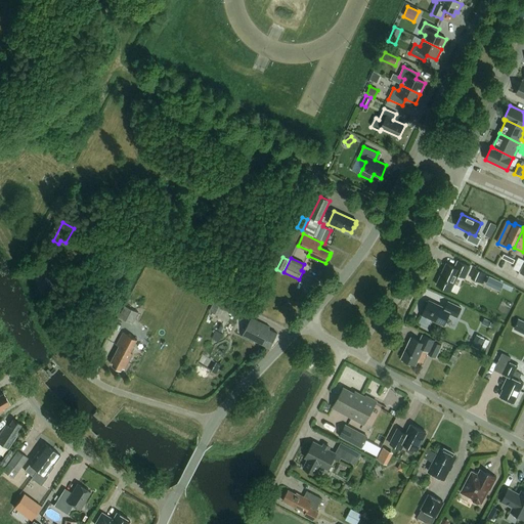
[(465,278),(470,267),(457,261),(454,268),(446,264),(436,286),(450,292),(459,275),(465,278)]
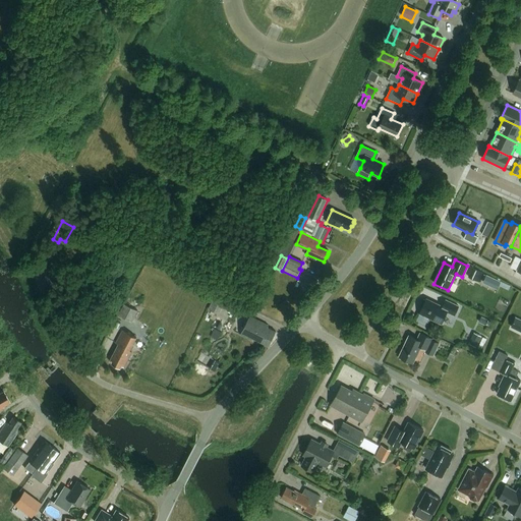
[(484,273),(472,268),(468,277),(479,283),(484,273)]
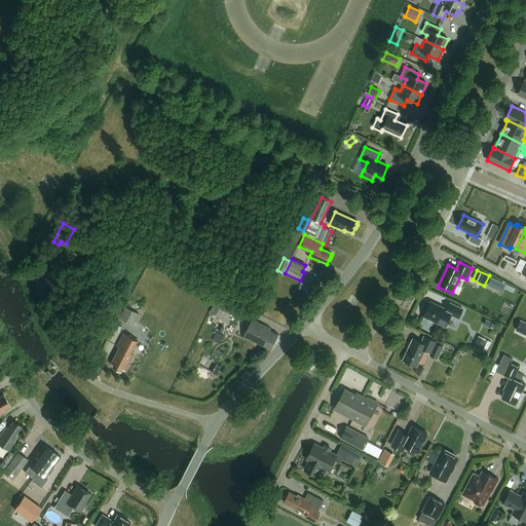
[(219,295),(211,312),(221,317),(229,300),(219,295)]
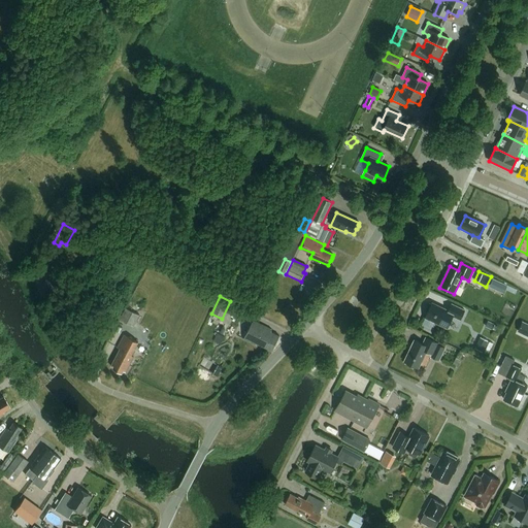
[(155,306),(154,309),(163,314),(167,305),(165,304),(167,300),(159,297),(155,306)]
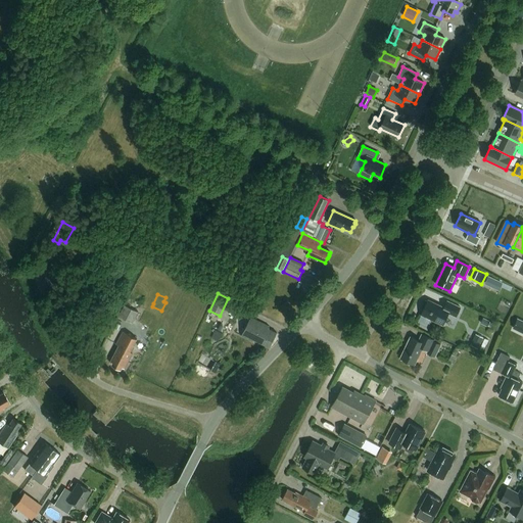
[(456,317),(461,307),(447,301),(444,307),(440,305),(439,307),(435,305),(436,303),(428,300),(427,301),(425,300),(422,306),(425,307),(421,315),(442,325),(448,314),(456,317)]
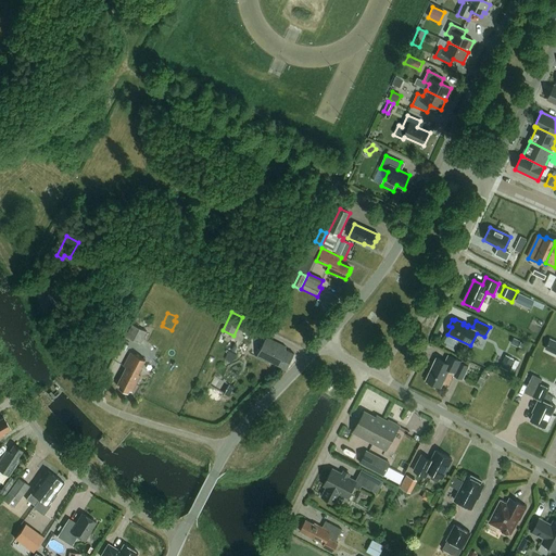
[(125,338),(140,344),(146,332),(131,326),(125,338)]
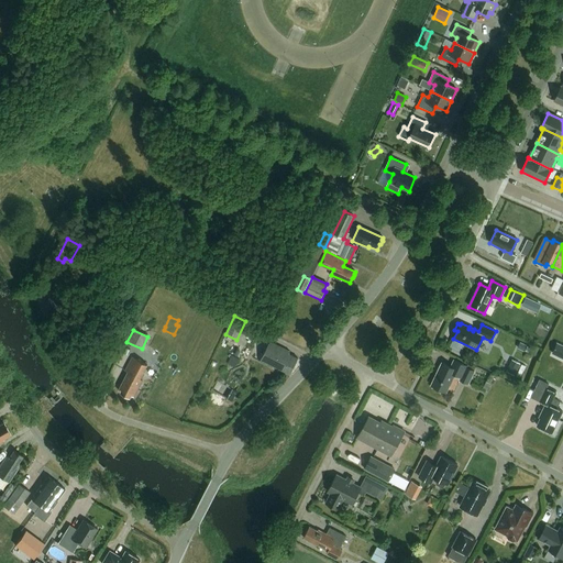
[(290,375),(298,359),(288,354),(290,352),(269,342),(260,362),(272,368),(273,366),(290,375)]
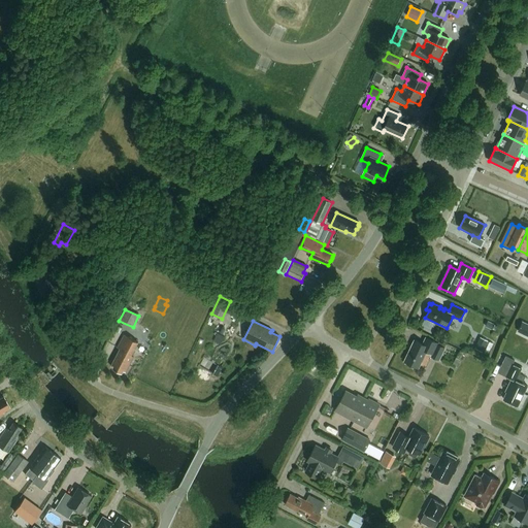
[(492,330),(494,325),(488,321),(485,327),(492,330)]
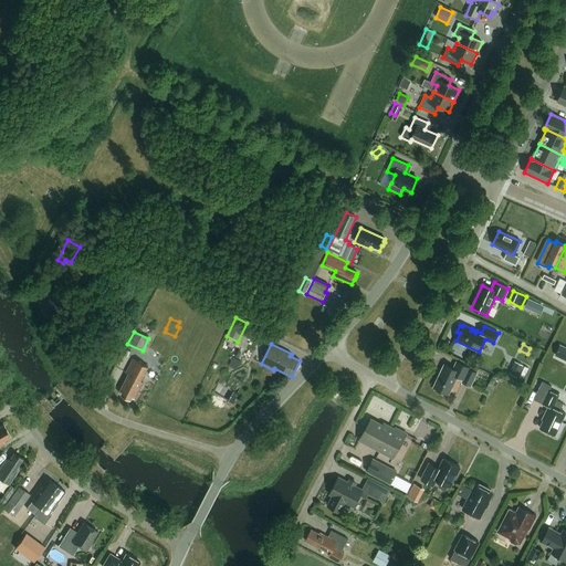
[(240,362),(243,355),(237,352),(233,358),(240,362)]
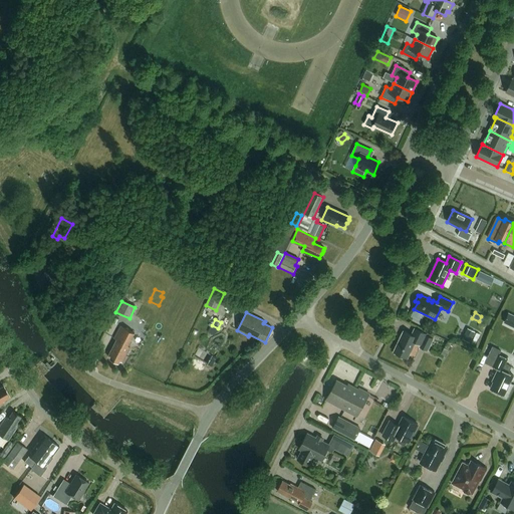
[(134,333),(120,326),(113,339),(116,340),(108,355),(111,356),(109,359),(118,363),(119,361),(122,362),(130,347),(127,346),(134,333)]
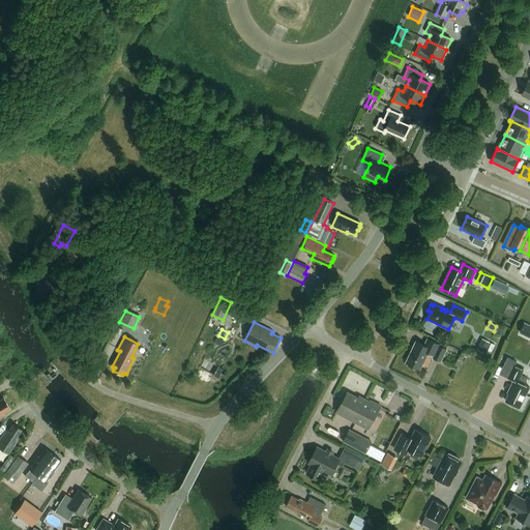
[(481,339),(476,350),(484,353),(490,343),(481,339)]
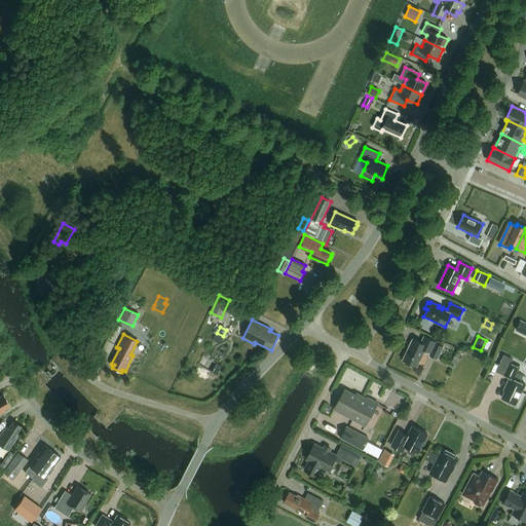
[(444,347),(436,343),(437,342),(424,337),(421,343),(413,339),(403,361),(417,367),(424,350),(430,353),(429,355),(438,360),(444,347)]
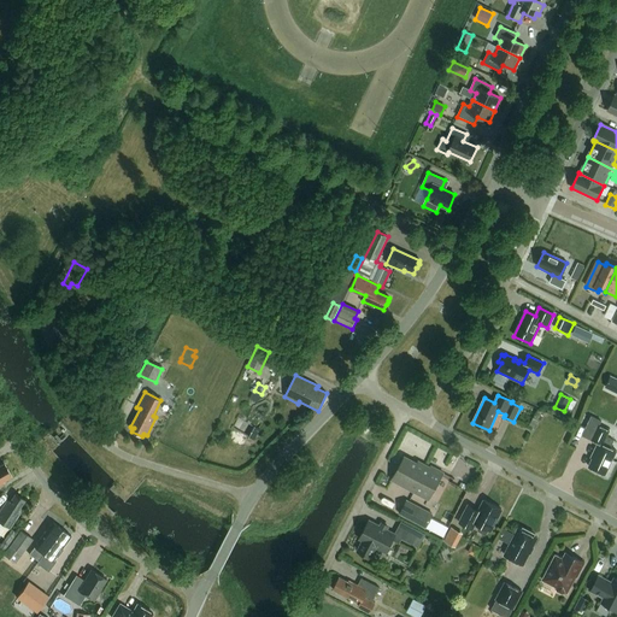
[(538,410),(529,425),(534,428),(542,412),(538,410)]
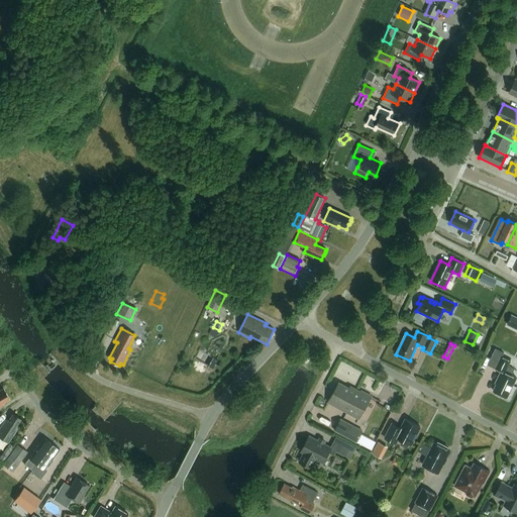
[(510,362),(501,357),(496,369),(501,372),(495,384),(496,385),(493,391),(507,398),(516,379),(511,376),(514,370),(508,367),(510,362)]
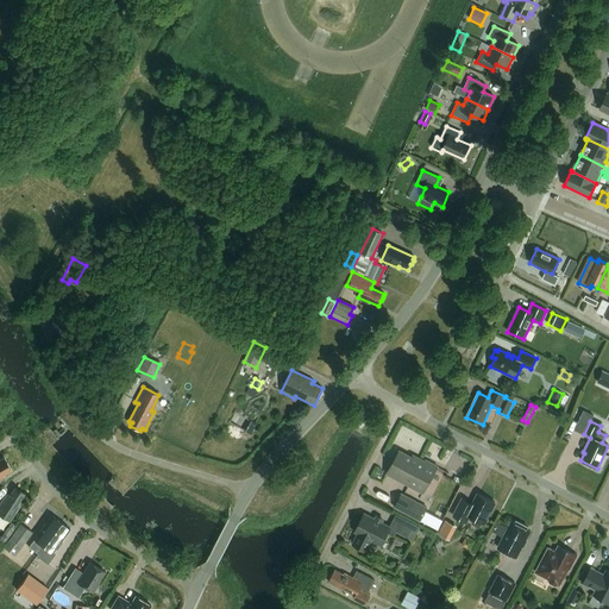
[(424,494),(438,468),(425,462),(425,463),(413,456),(412,458),(399,451),(387,473),(424,494)]
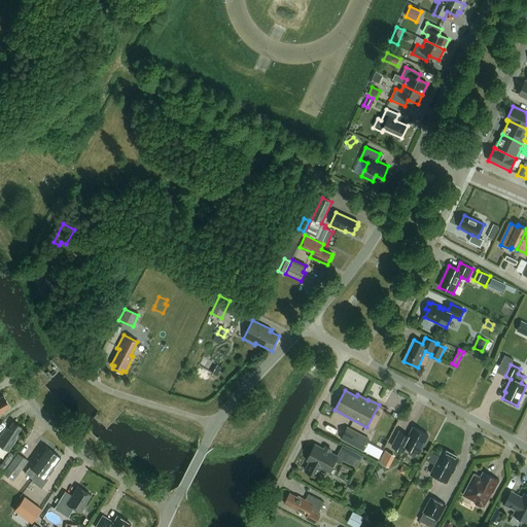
[(2,411),(9,408),(3,396),(0,397),(0,414),(2,413),(2,411)]
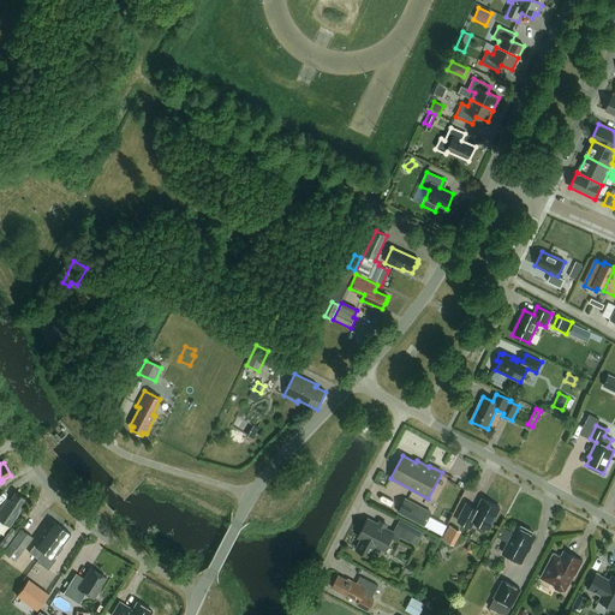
[(17,511),(24,499),(15,493),(10,502),(7,500),(0,509),(0,520),(10,527),(19,512),(17,511)]
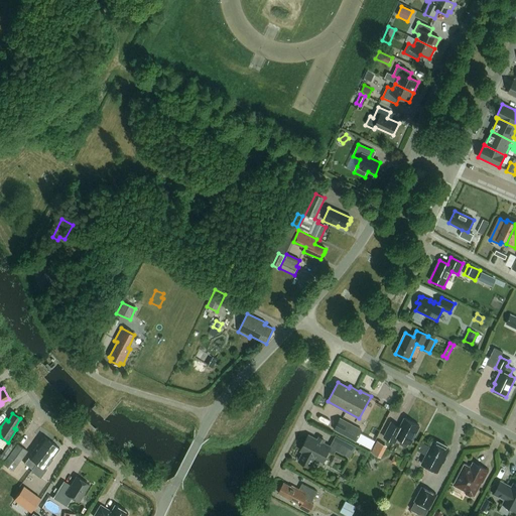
[(362,430),(341,418),(334,430),(356,441),(371,449),(375,441),(360,433),(362,430)]
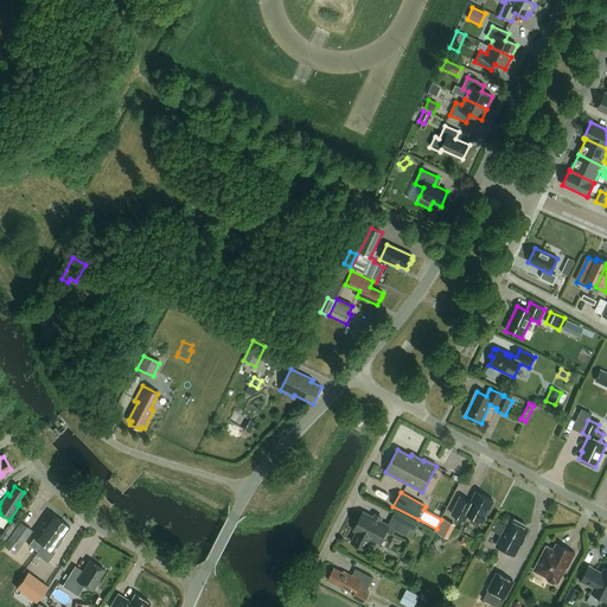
[(493,502),(477,492),(471,503),(461,497),(452,515),(465,522),(467,515),(483,523),(493,502)]
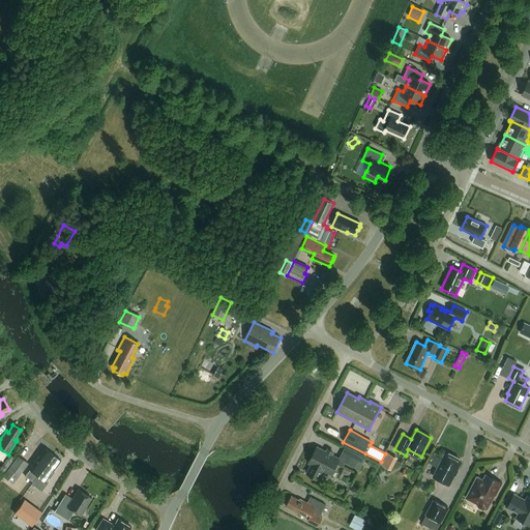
[(32,482),(53,454),(45,449),(29,470),(25,467),(28,464),(18,457),(8,470),(2,477),(12,484),(21,474),(32,482)]
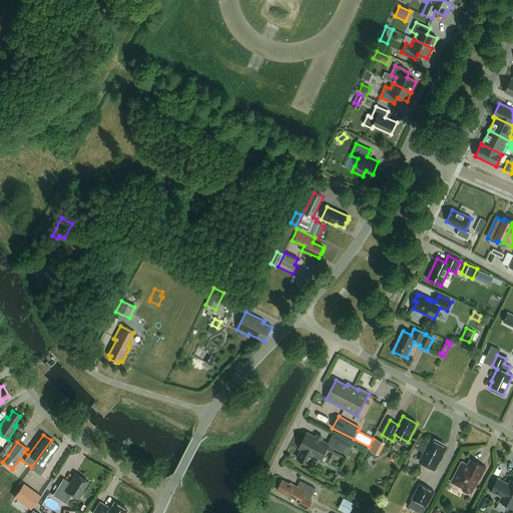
[(321,459),(328,445),(309,435),(302,449),(303,450),(298,459),(309,464),(313,455),(321,459)]
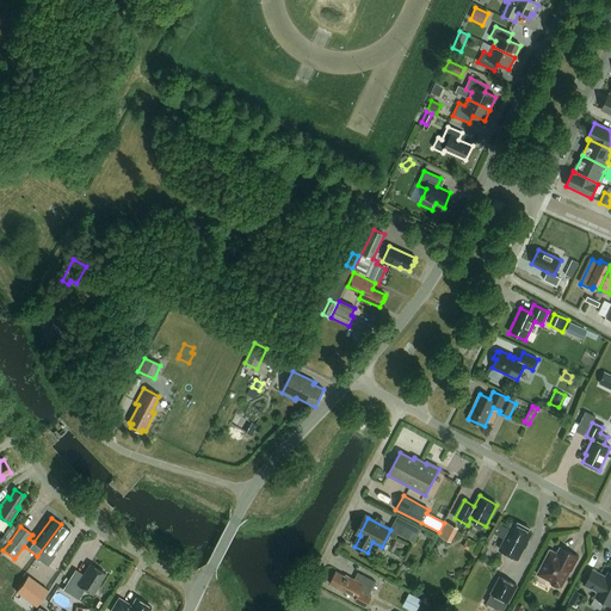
[(451,542),(458,529),(446,523),(439,536),(451,542)]
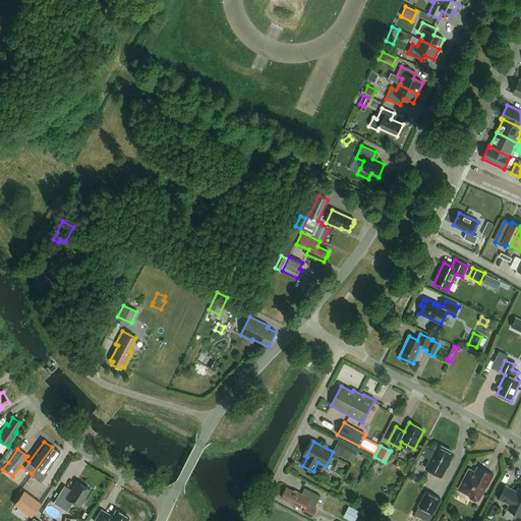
[(442,477),(447,467),(447,466),(449,463),(454,454),(438,446),(425,469),(442,477)]
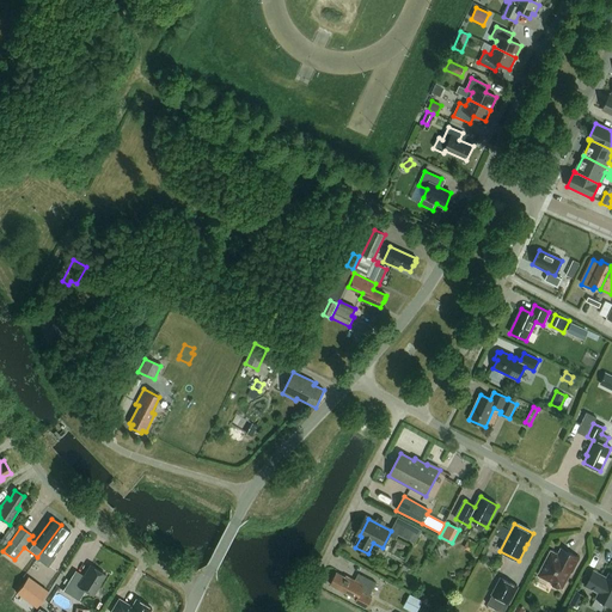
[(71,532),(61,525),(37,557),(36,560),(48,568),(55,557),(53,556),(71,532)]
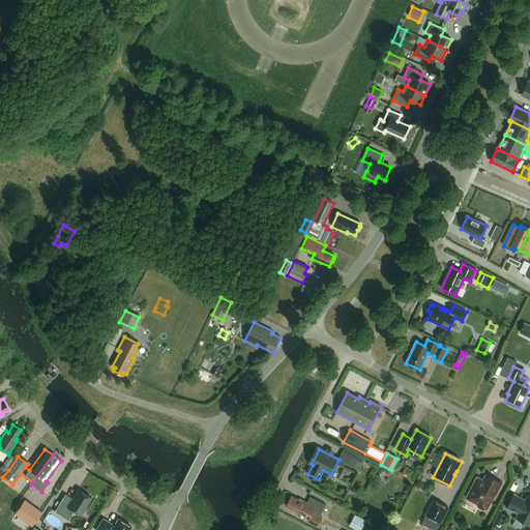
[(352,467),(356,469),(358,465),(361,467),(365,459),(358,454),(352,467)]
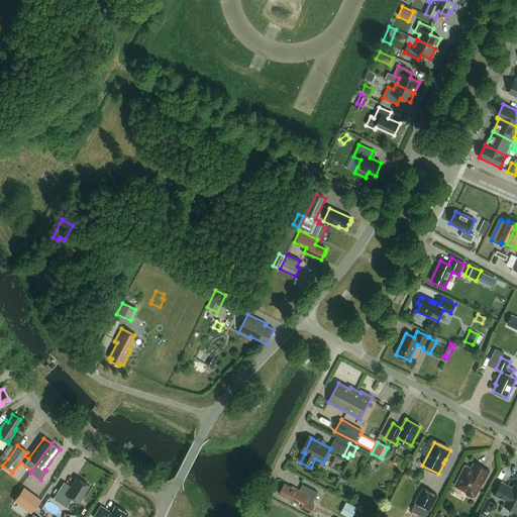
[(484,484),(490,472),(475,463),(472,470),(466,467),(454,487),(467,492),(468,496),(472,497),(476,497),(483,484),(484,484)]
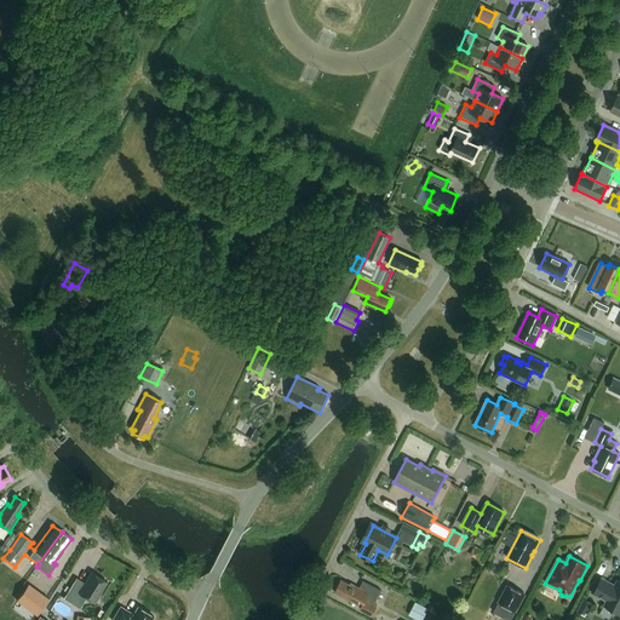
[(34,586),(42,575),(35,569),(26,580),(34,586)]
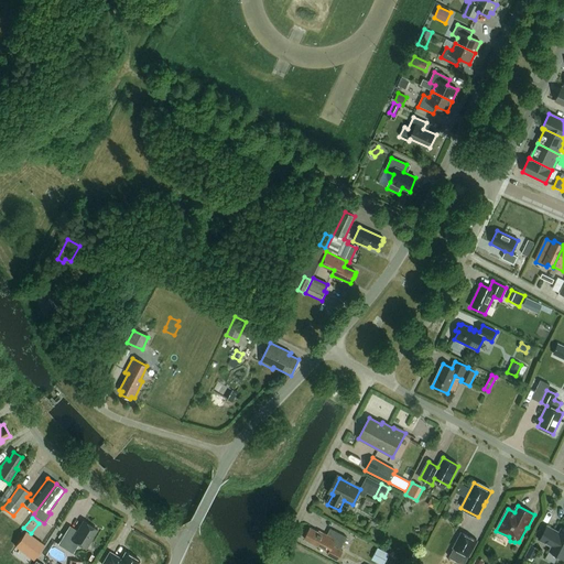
[(97,530),(83,521),(74,535),(67,531),(58,544),(73,554),(78,544),(86,549),(97,530)]
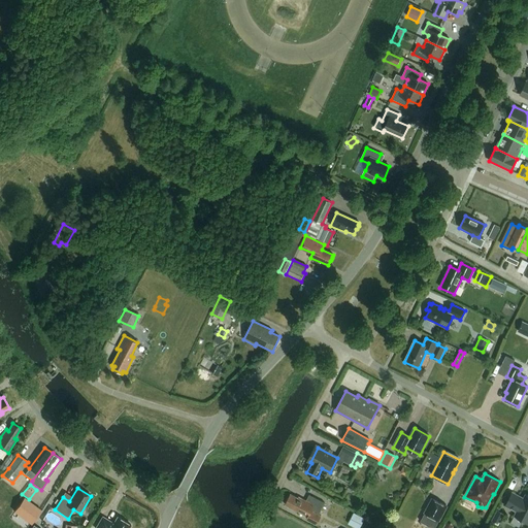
[(527,523),(527,496),(525,495),(523,498),(513,493),(505,506),(517,512),(515,516),(527,523)]
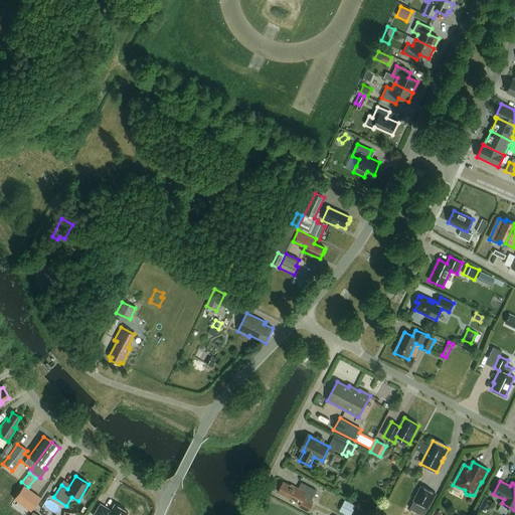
[(291,486),(284,482),(282,486),(280,486),(279,490),(279,491),(278,493),(300,504),(299,506),(309,512),(313,503),(311,502),(317,491),(305,485),(302,491),(292,485),(291,486)]
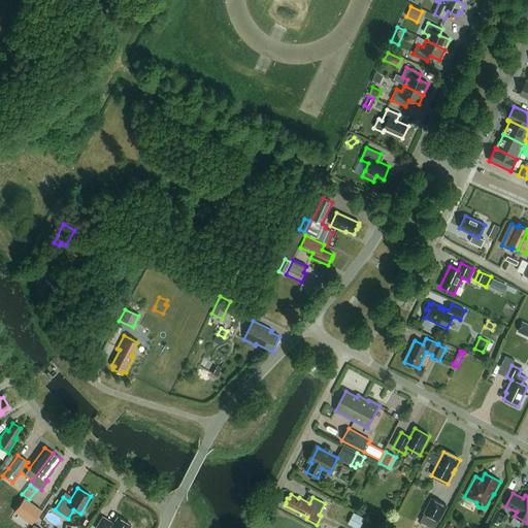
[(448,506),(431,497),(424,513),(425,514),(420,522),(431,527),(434,527),(438,521),(439,521),(448,506)]
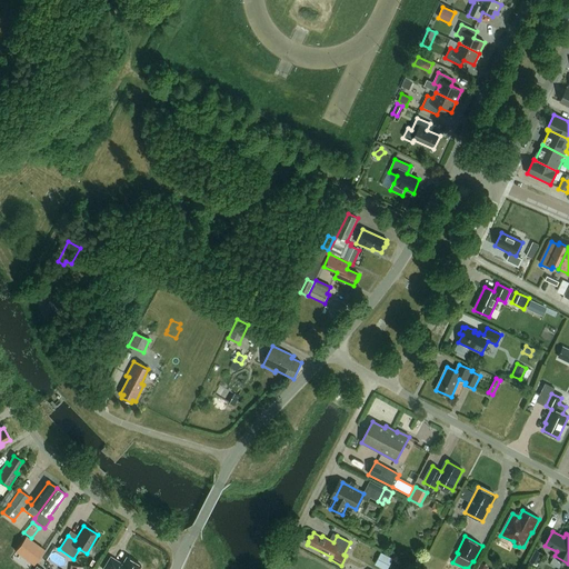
[(139,568),(141,566),(126,558),(122,565),(110,557),(102,568),(139,568)]
